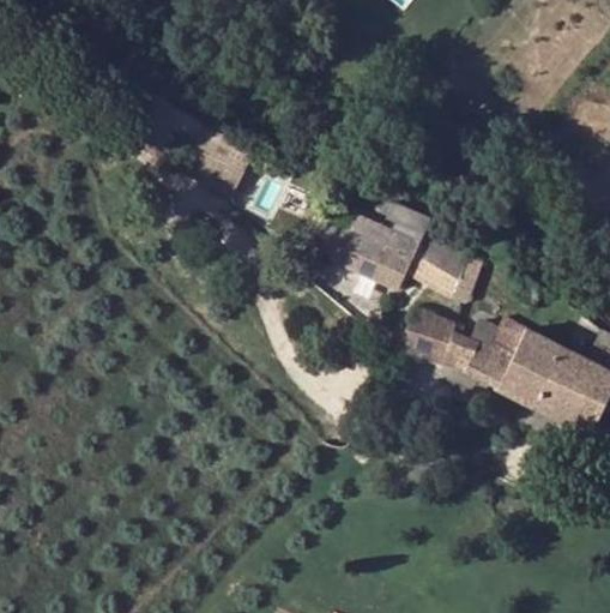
[(337,250),(345,229),(319,217),(309,239),(337,250)]
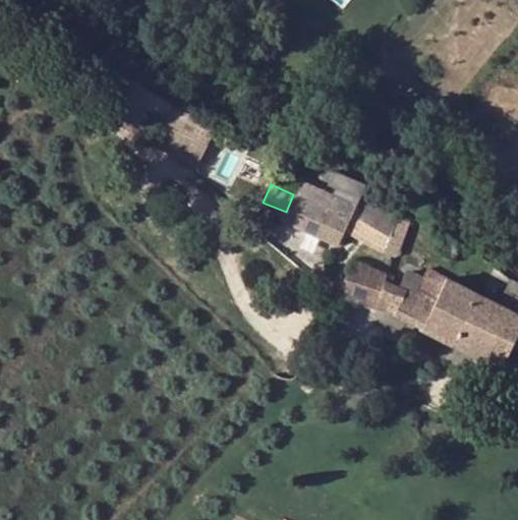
[(301,184),(296,195),(328,208),(332,197),(301,184)]
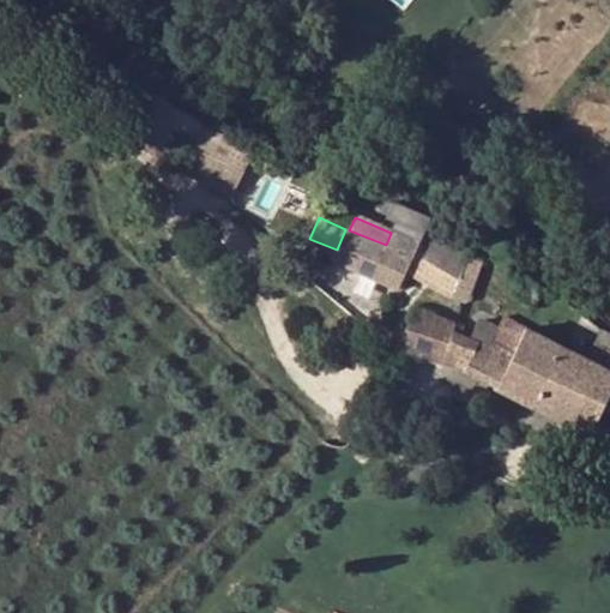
[(417,241),(392,232),(391,233),(386,245),(349,230),(345,229),(337,250),(336,253),(402,281),(411,257),(417,241)]
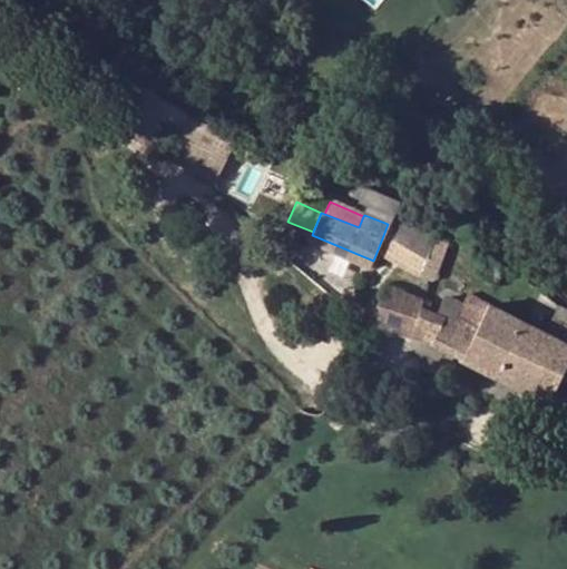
[(431,256),(440,235),(406,219),(399,234),(423,244),(417,260),(429,265),(424,277),(434,281),(443,261),(431,256)]
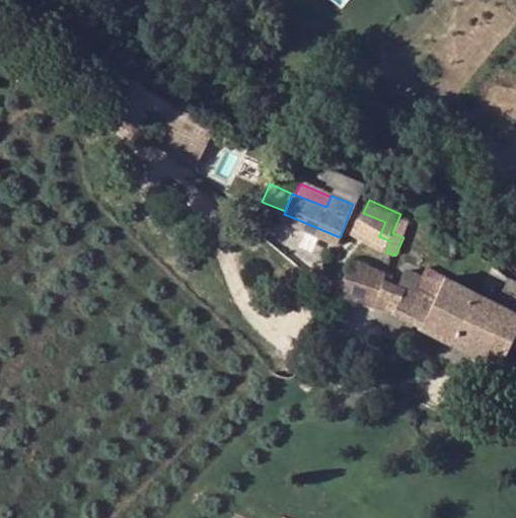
[(461,250),(465,244),(457,240),(453,246),(461,250)]
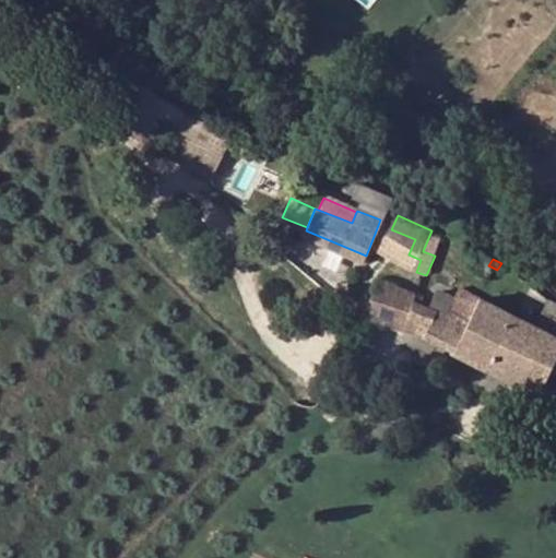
[(555,336),(544,331),(463,287),(453,306),(447,316),(435,310),(414,303),(417,294),(379,285),(366,324),(404,333),(409,319),(429,328),(424,339),(537,393),(555,361),(555,336)]
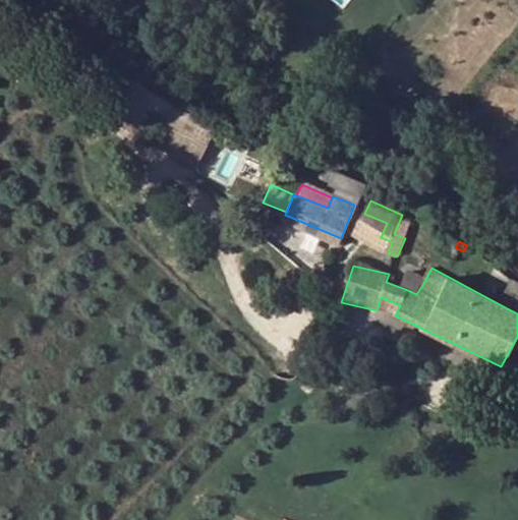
[(422,285),(411,278),(405,289),(416,294),(422,285)]
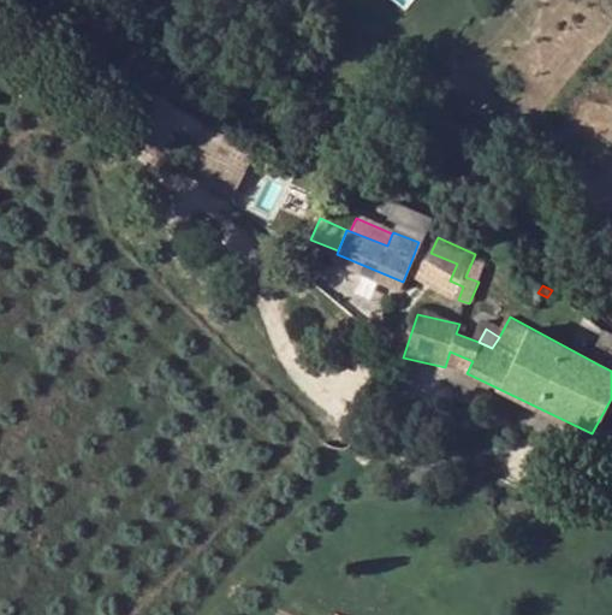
[(599,365),(611,371),(611,347),(607,344),(599,365)]
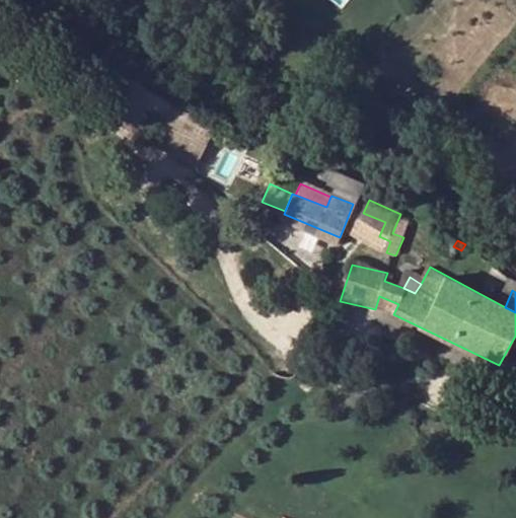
[(398,304),(379,296),(375,309),(387,313),(388,311),(393,314),(398,304)]
